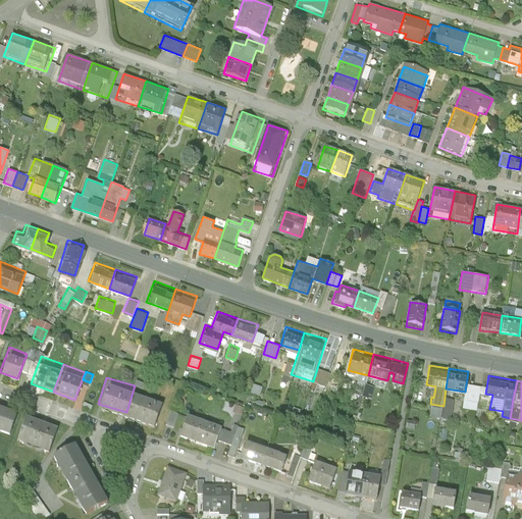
[(366,382),(363,394),(372,397),(375,384),(366,382)]
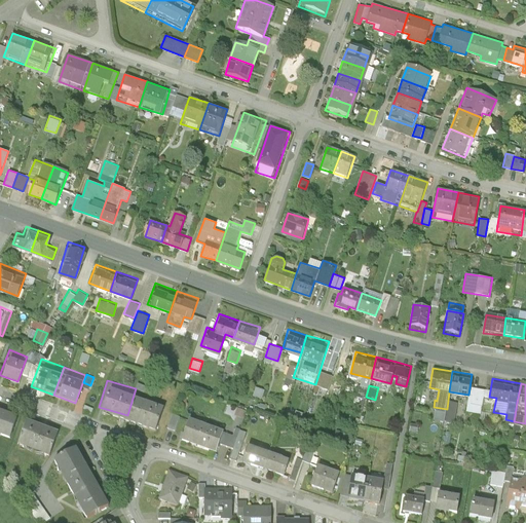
[(136,388),(127,415),(156,423),(164,398),(136,388)]
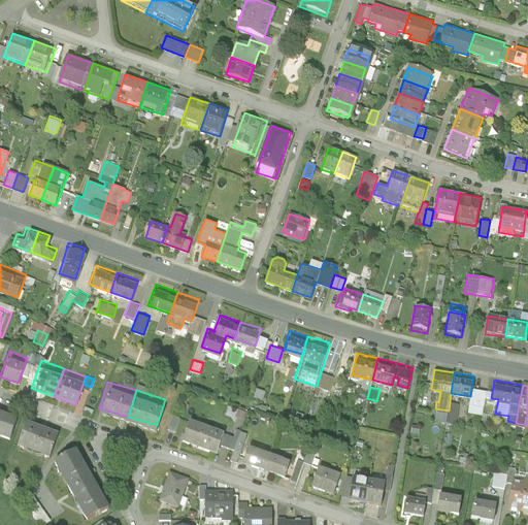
[(15,412),(0,405),(0,434),(5,437),(15,412)]
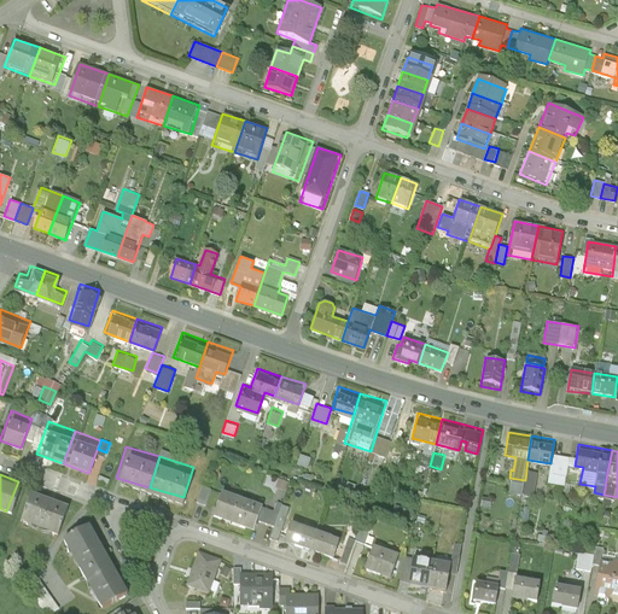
[(198,502),(207,503),(210,486),(202,484),(198,502)]
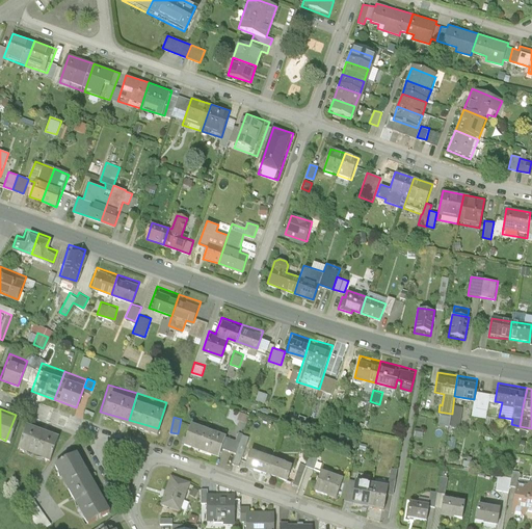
[(59,430),(24,418),(15,444),(50,456),(59,430)]
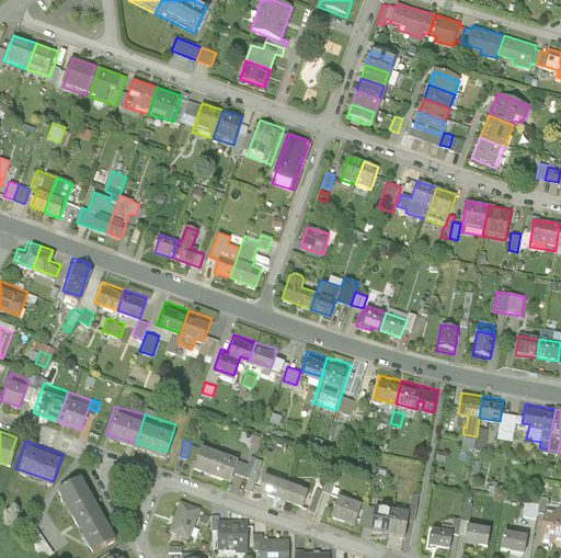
[(212,470),(219,447),(197,441),(191,464),(212,470)]
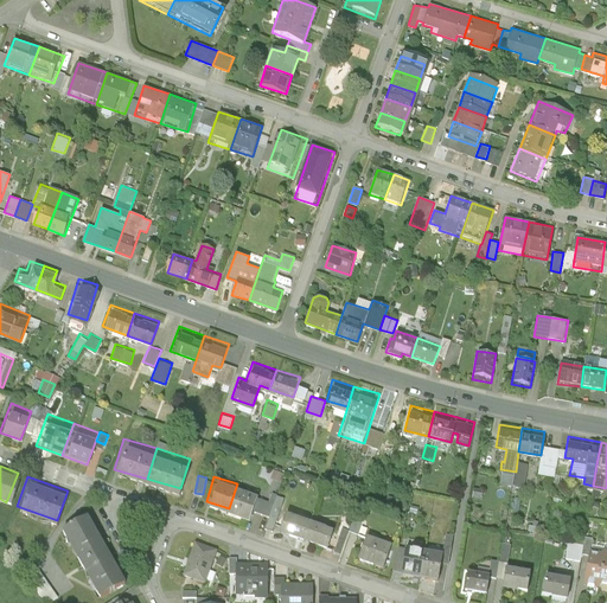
[(237,483),(229,508),(253,515),(260,492),(237,483)]
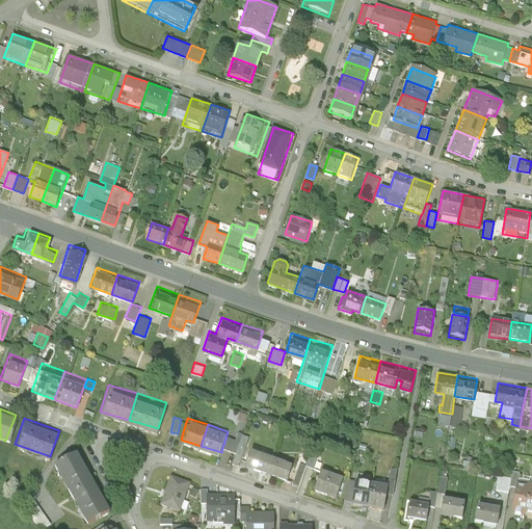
[(266,471),(274,449),(253,441),(244,463),(266,471)]
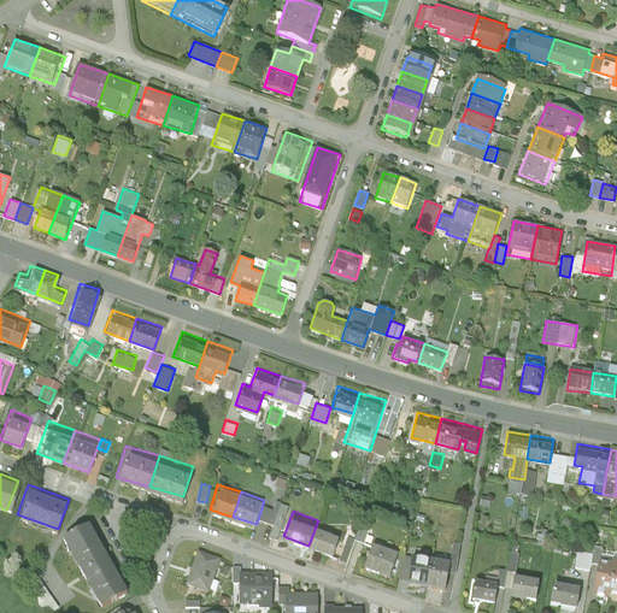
[(318,520),(309,546),(335,555),(344,530),(318,520)]
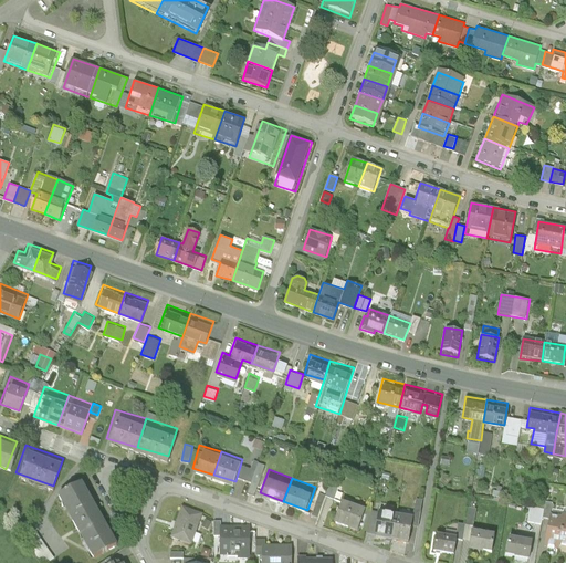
[(58,494),(73,521),(97,507),(82,480),(58,494)]
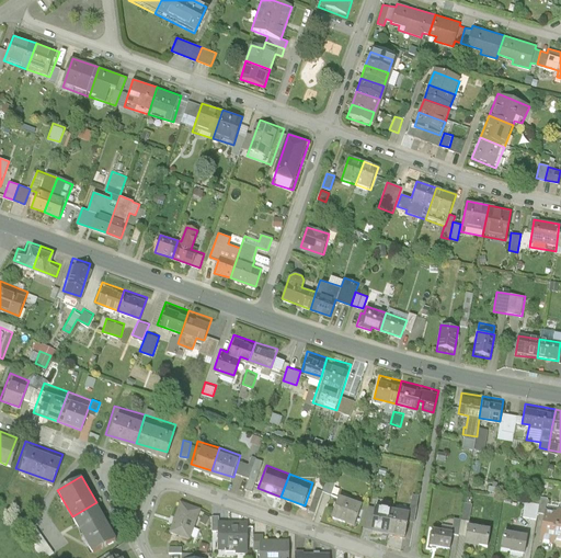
[(364,500),(339,491),(330,514),(355,524),(364,500)]
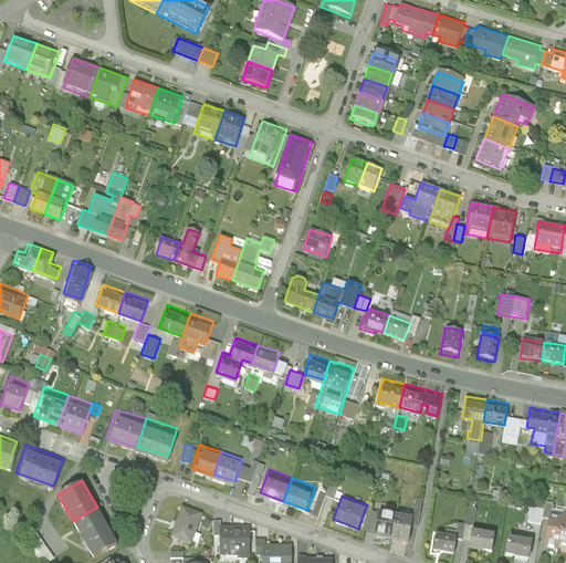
[(191,546),(206,510),(181,501),(167,537),(191,546)]
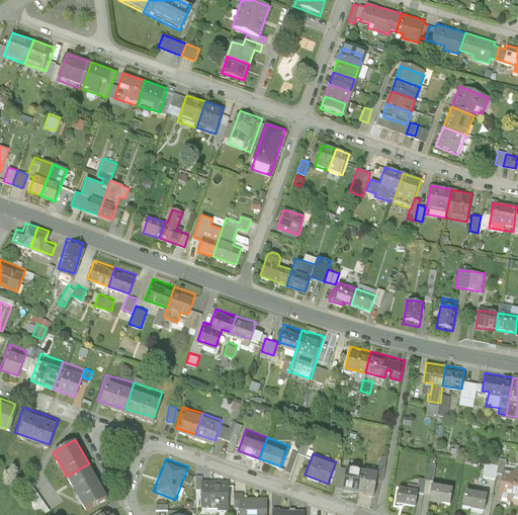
[(359,490),(364,464),(347,461),(343,487),(359,490)]
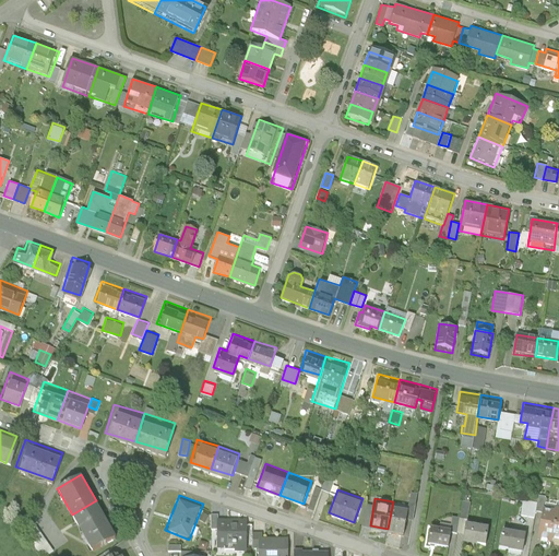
[(535,515),(537,500),(523,498),(521,512),(535,515)]
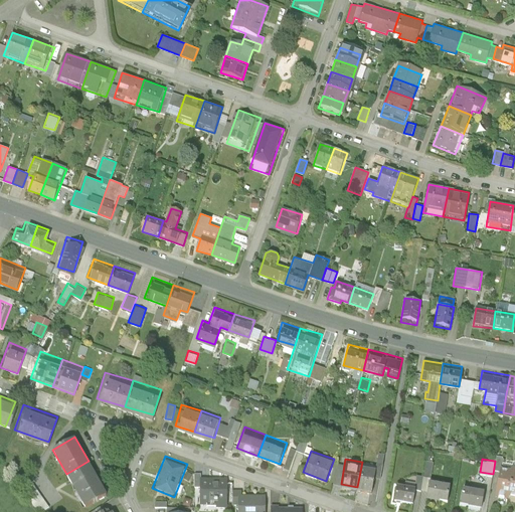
[(107,493),(89,461),(66,474),(84,505),(107,493)]
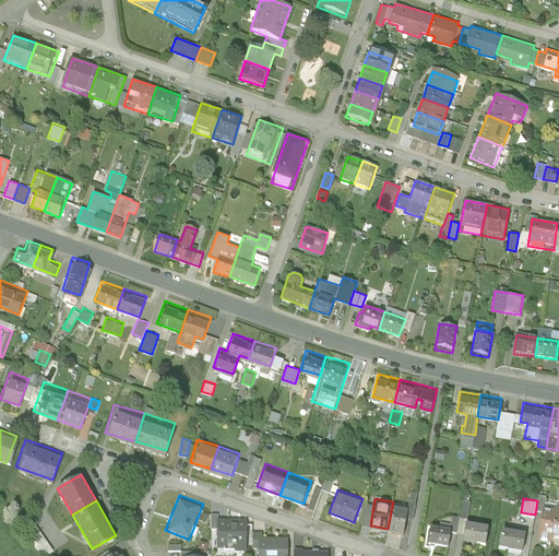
[(393,501),(388,529),(405,532),(411,505),(393,501)]
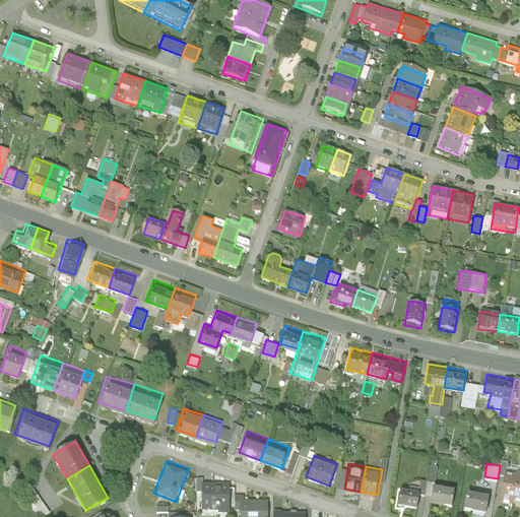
[(513,502),(518,470),(507,468),(501,500),(513,502)]
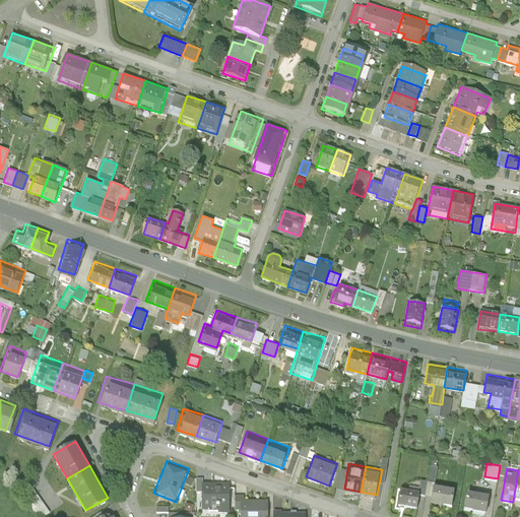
[(458,483),(434,478),(431,501),(454,505),(458,483)]
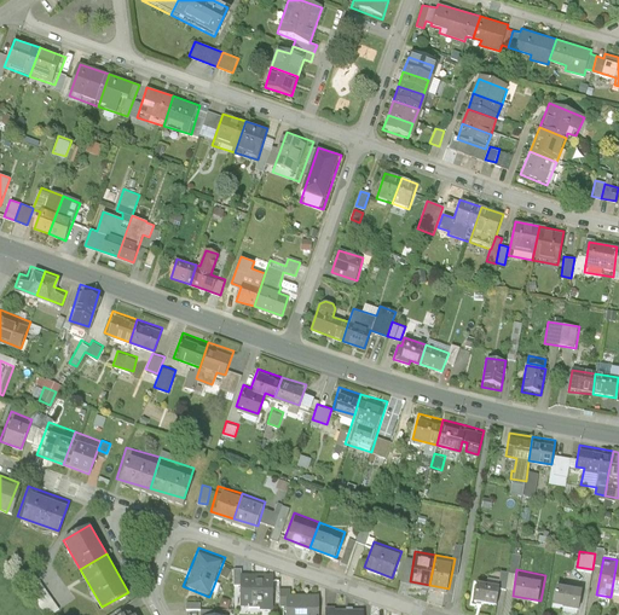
[(273,610),(273,572),(239,572),(239,610),(273,610)]
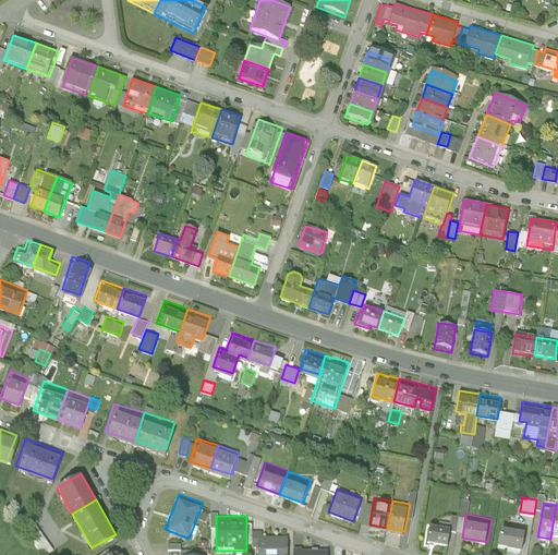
[(45,554),(55,549),(34,520),(24,528),(43,554),(45,554)]
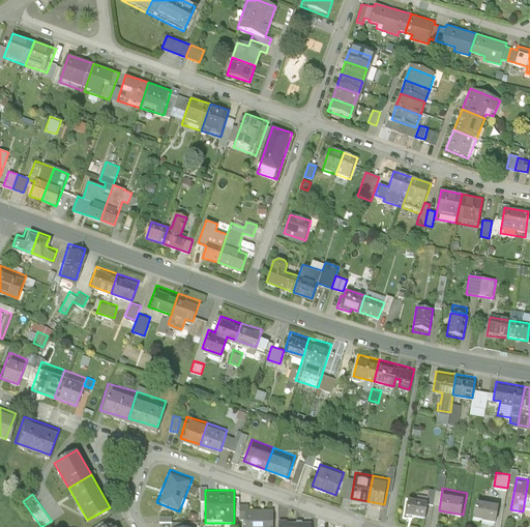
[(429,497),(409,494),(406,514),(425,518),(429,497)]
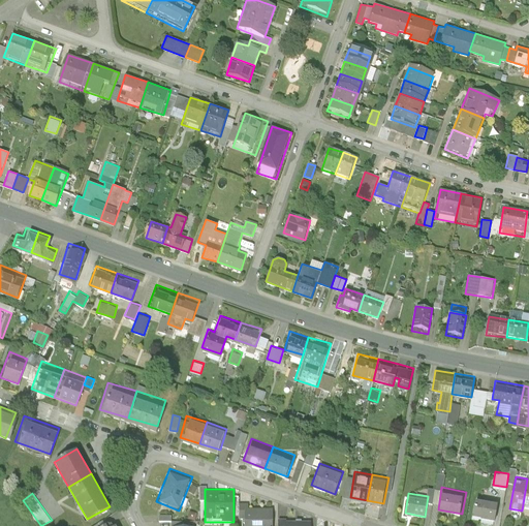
[(499,500),(476,496),(472,515),(495,520),(499,500)]
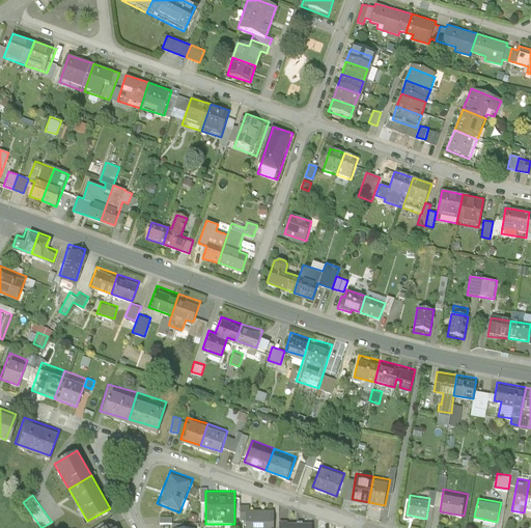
[(272,527),(273,508),(250,507),(250,503),(241,503),(241,520),(246,520),(245,527),(272,527)]
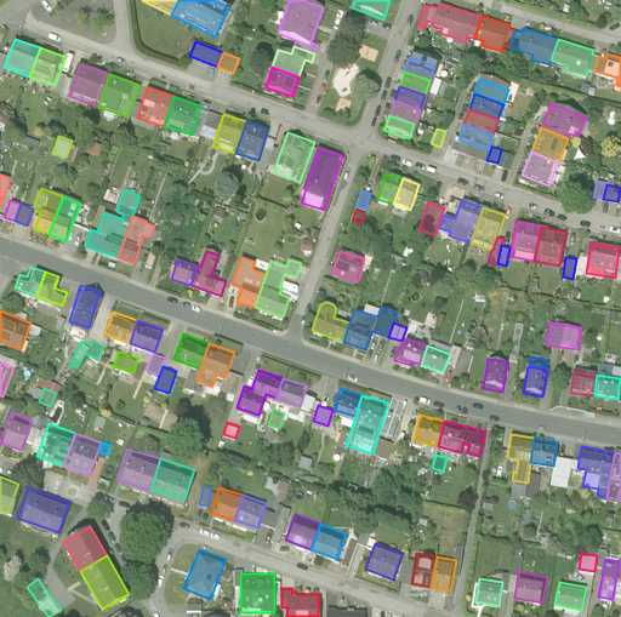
[(186,616),(200,616),(200,603),(187,601),(186,616)]
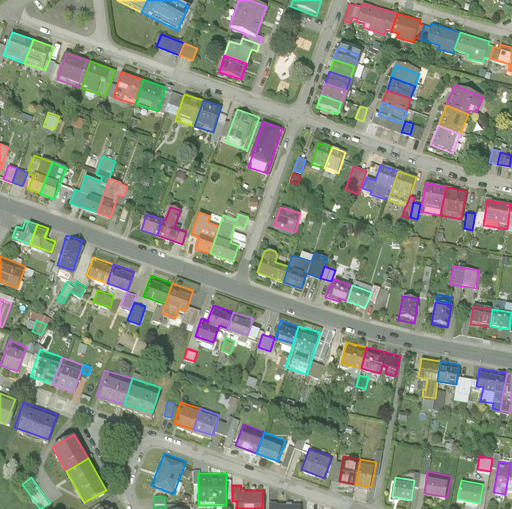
[(89,508),(116,508),(109,497),(89,508)]
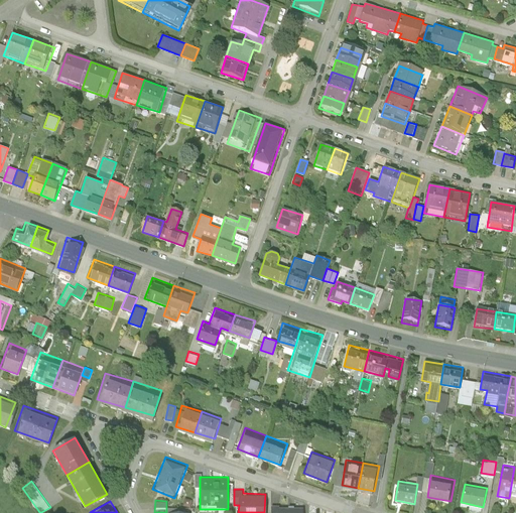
[(303,512),(303,503),(271,503),(271,512),(303,512)]
